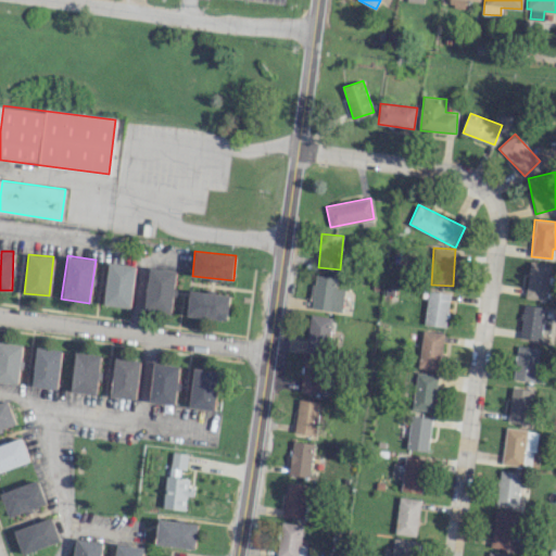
[(525,297),(545,300),(551,264),(530,261),(525,297)]
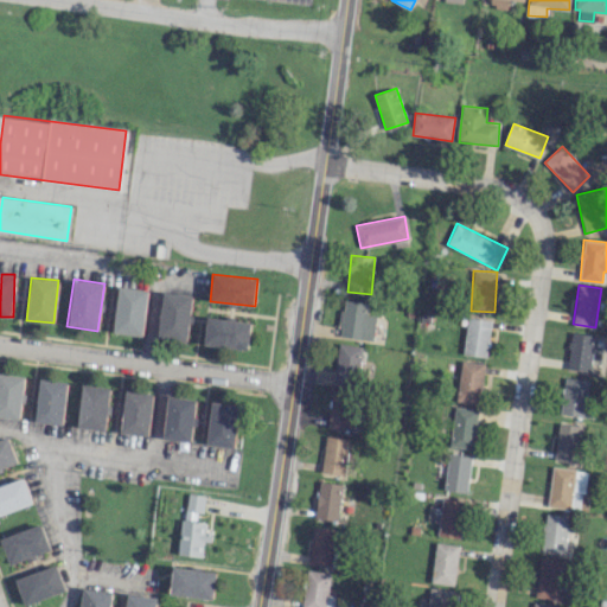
[(142,336),(149,291),(119,286),(112,332),(142,336)]
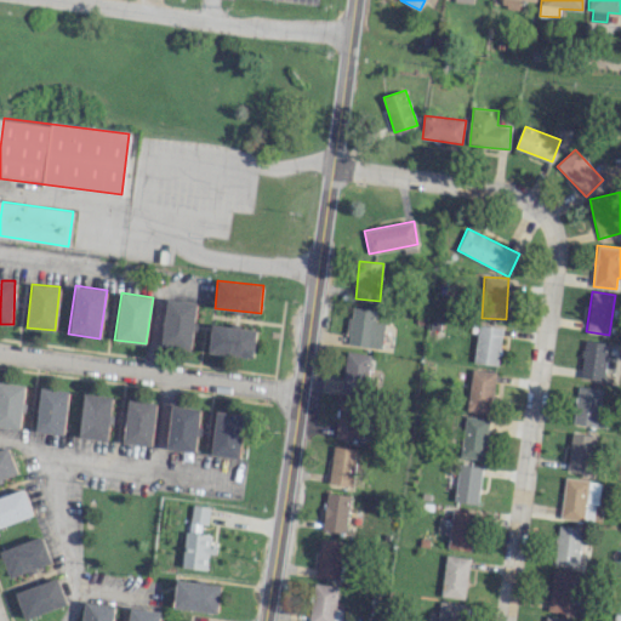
[(160,346),(192,351),(198,303),(166,298),(160,346)]
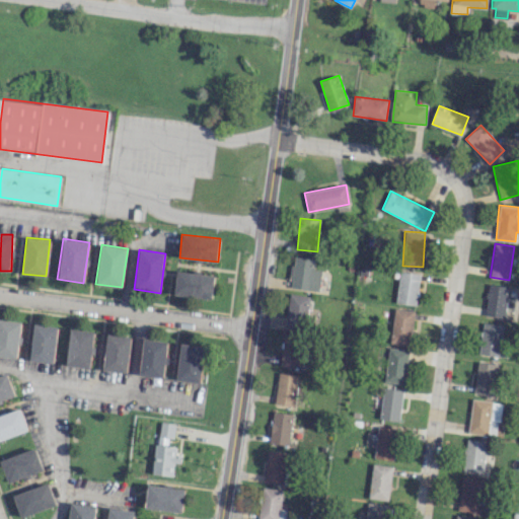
[(321,270),(313,269),(315,258),(294,255),(289,287),(318,291),(321,270)]
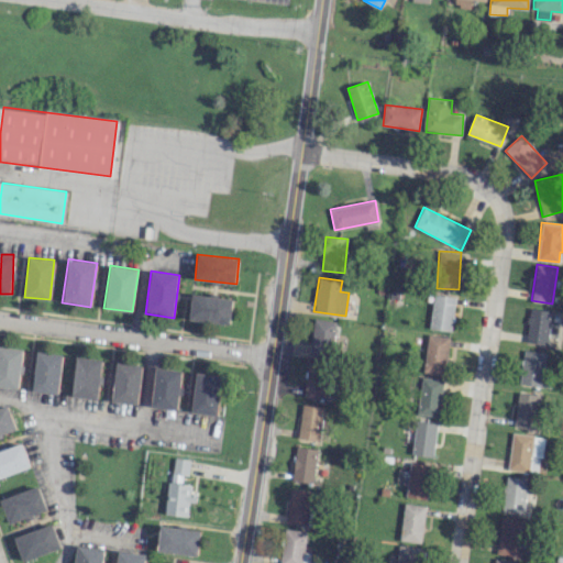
[(189,320),(230,324),(232,298),(191,295),(189,320)]
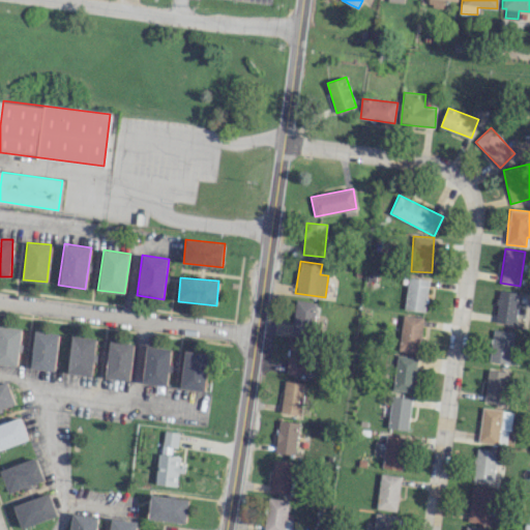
[(429,280),(408,277),(405,310),(425,312),(429,280)]
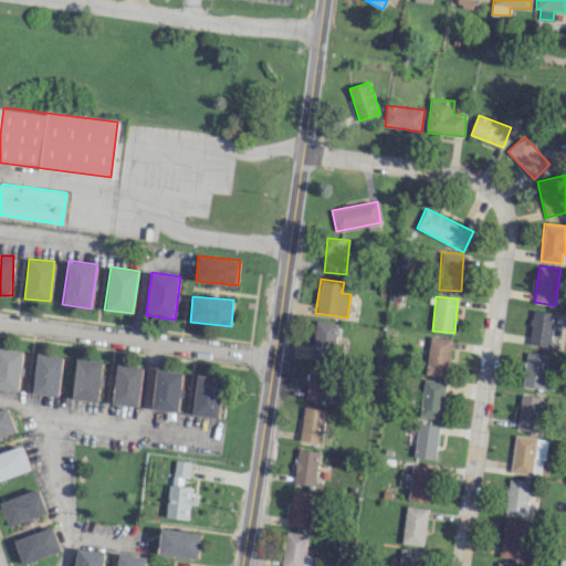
[(554,312),(532,310),(528,344),(551,346),(554,312)]
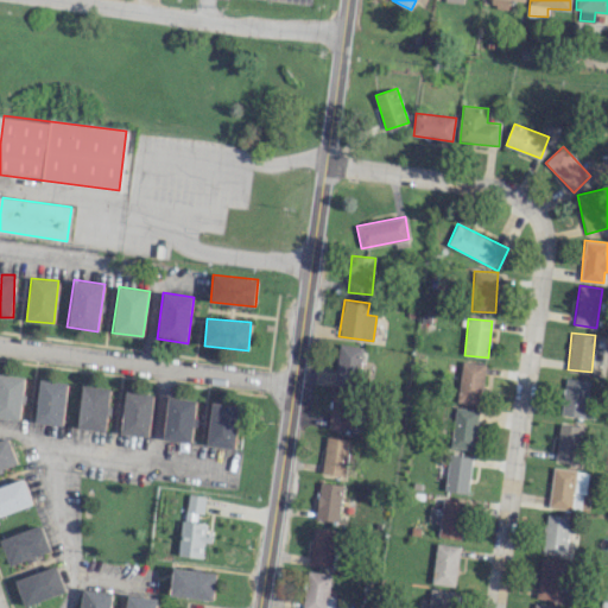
[(358,387),(362,347),(340,344),(335,384),(358,387)]
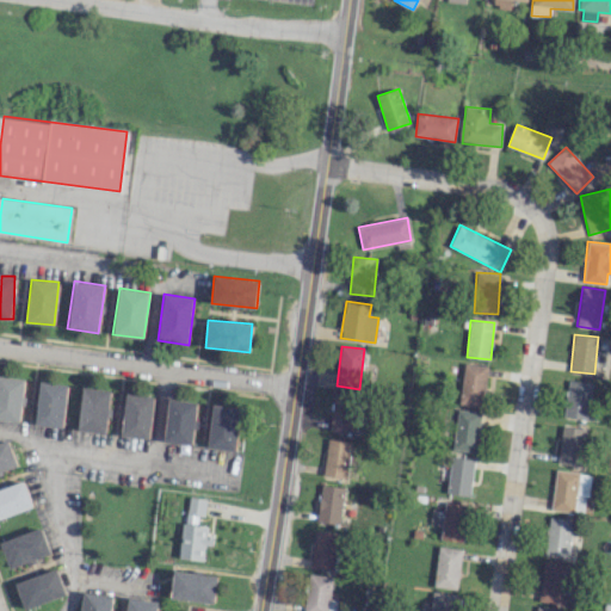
[(460,405),(483,406),(487,365),(463,364),(460,405)]
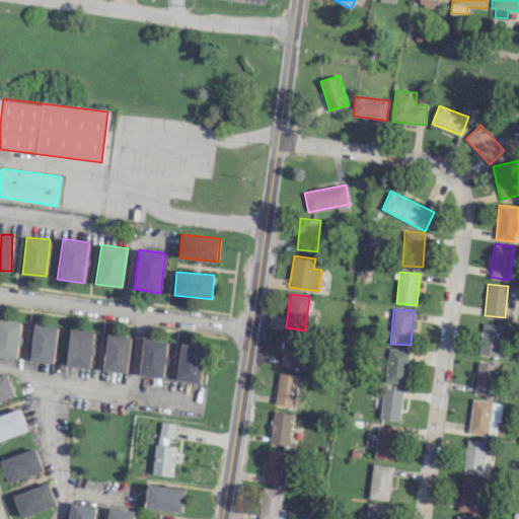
[(0,341),(0,357),(18,358),(19,320),(1,320),(0,341)]
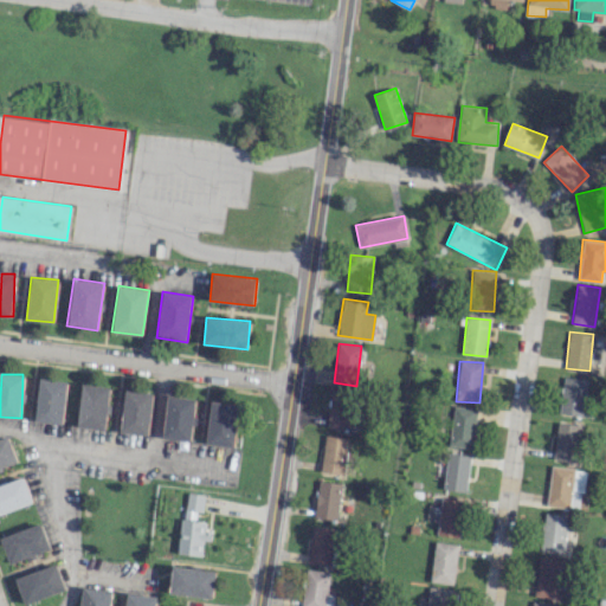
[(582,417),(587,380),(563,376),(560,413),(582,417)]
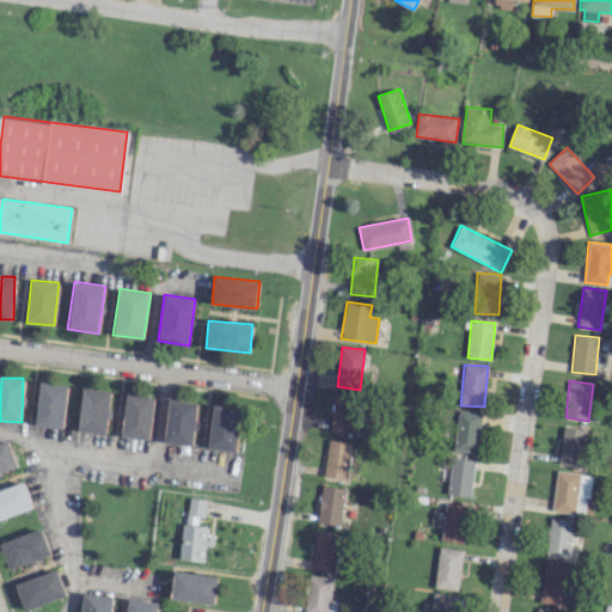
[(37,383),(34,426),(63,428),(67,385),(37,383)]
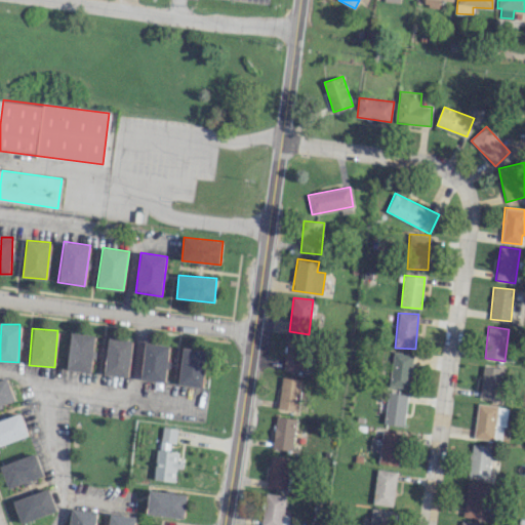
[(91,372),(94,335),(69,332),(66,369),(91,372)]
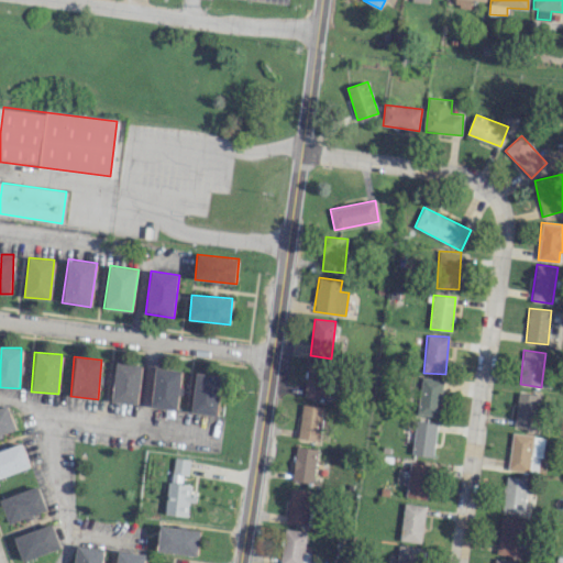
[(143,366),(116,362),(110,400),(136,405),(143,366)]
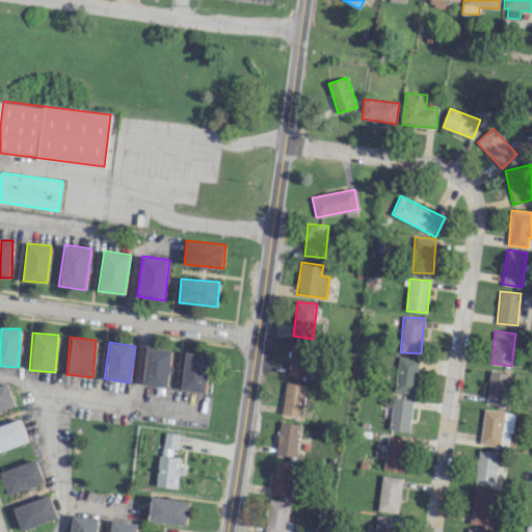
[(310,376),(311,343),(290,342),(288,375),(310,376)]
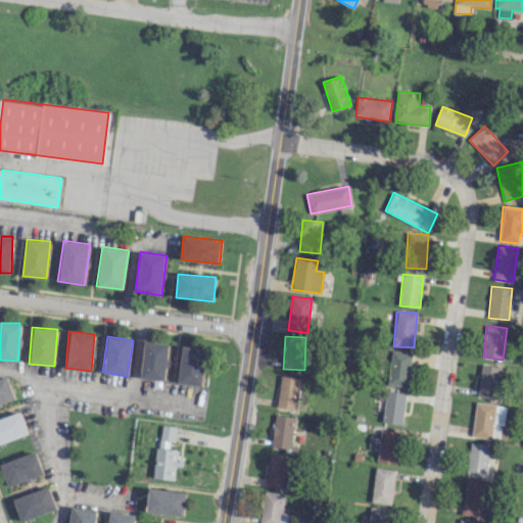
[(164,381),(170,344),(144,340),(139,377),(164,381)]
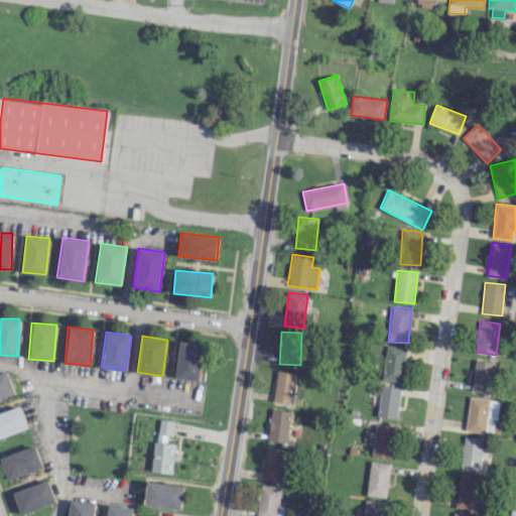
[(200,381),(205,345),(179,341),(174,377),(200,381)]
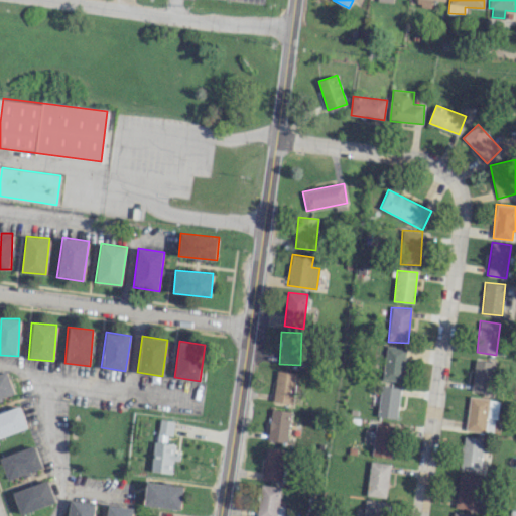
[(405,348),(386,346),(384,380),(403,381),(405,348)]
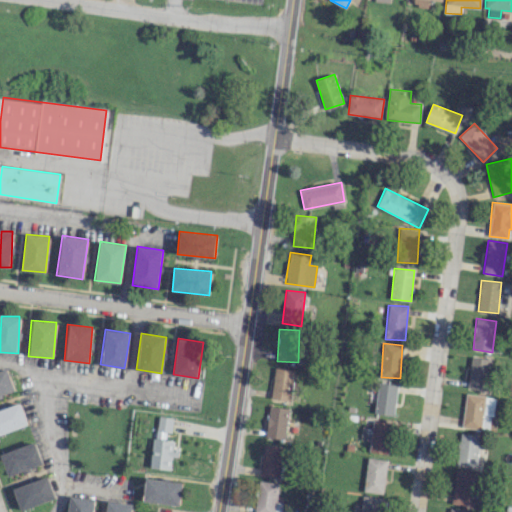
[(467,387),(487,390),(492,359),(472,356),(467,387)]
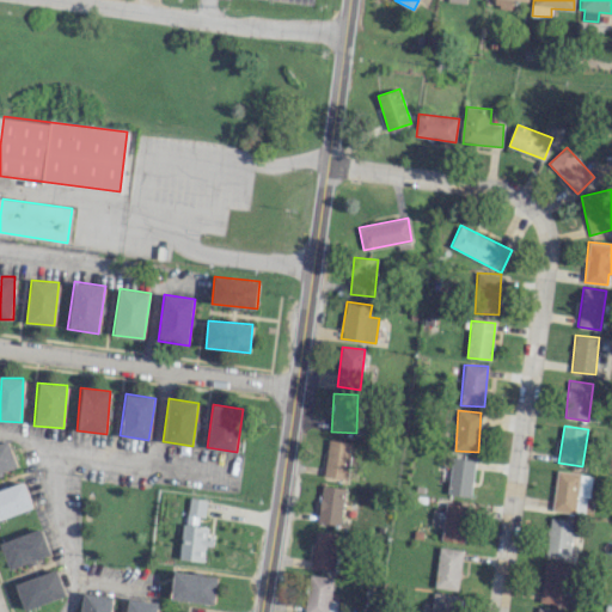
[(352,442),(329,439),(323,476),(346,479),(352,442)]
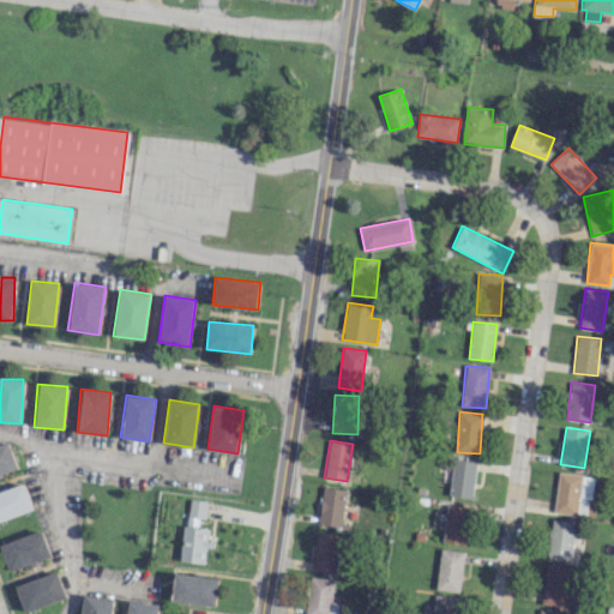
[(0,443),(0,471),(12,471),(12,443),(0,443)]
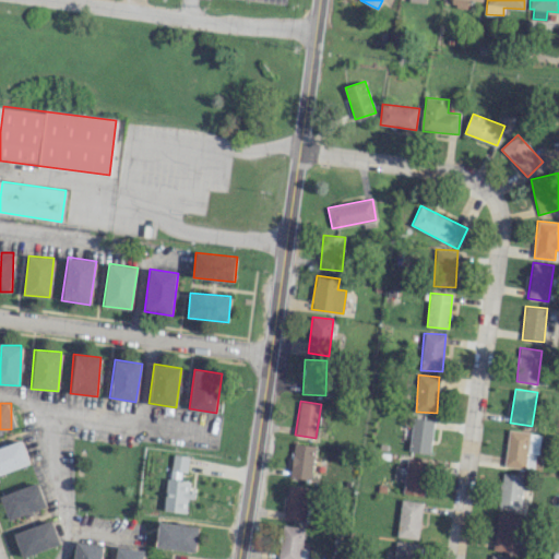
[(430,453),(435,420),(414,417),(409,451),(430,453)]
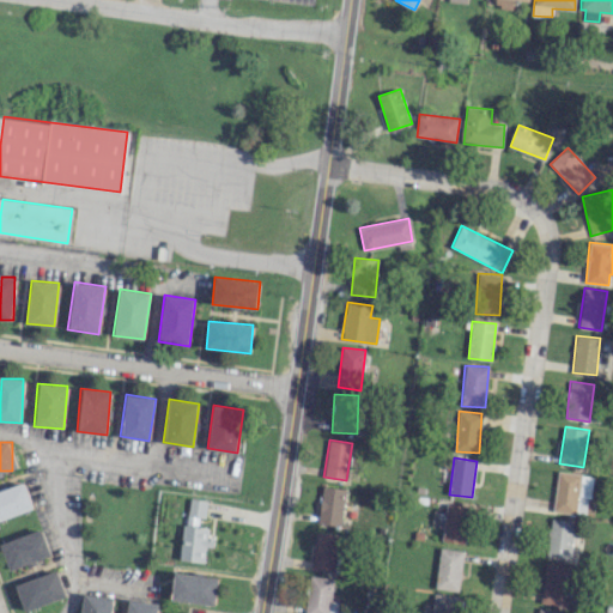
[(553,511),(577,514),(577,513),(583,514),(584,504),(588,504),(592,475),(558,472),(553,511)]
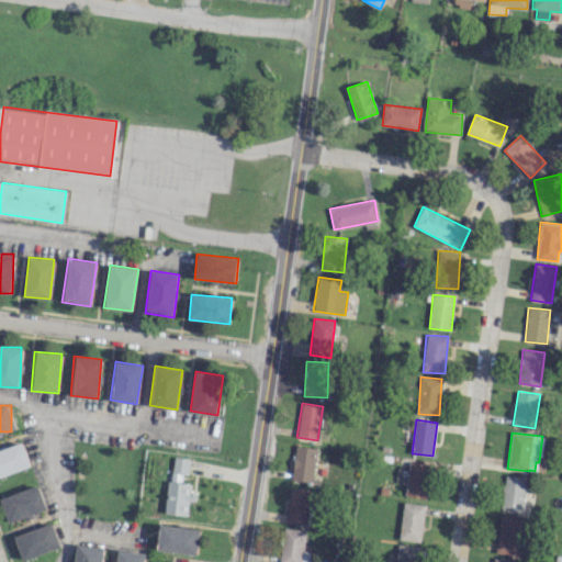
[(0,449),(0,463),(4,475),(30,467),(22,441),(0,449)]
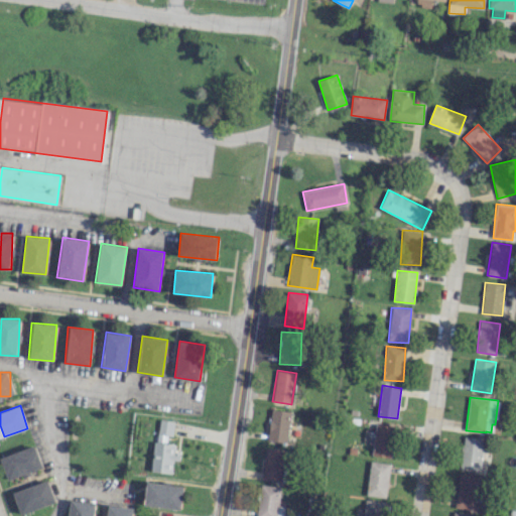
[(286,442),(291,412),(271,408),(267,439),(286,442)]
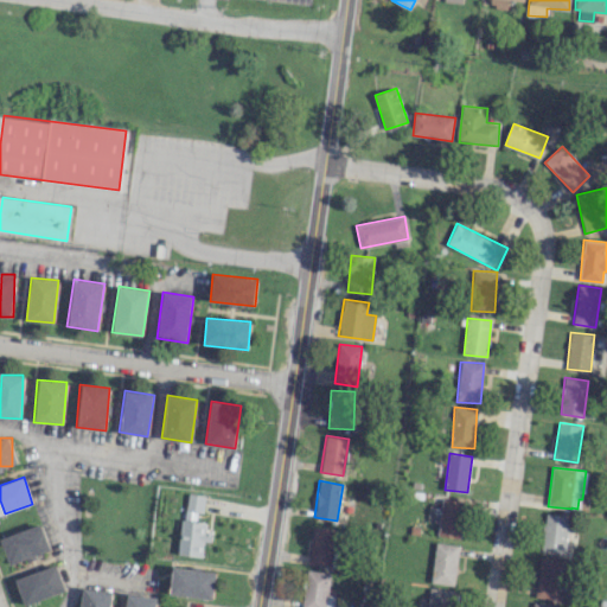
[(202,556),(203,541),(210,542),(211,531),(205,531),(206,522),(199,522),(203,494),(185,493),(179,554),(202,556)]
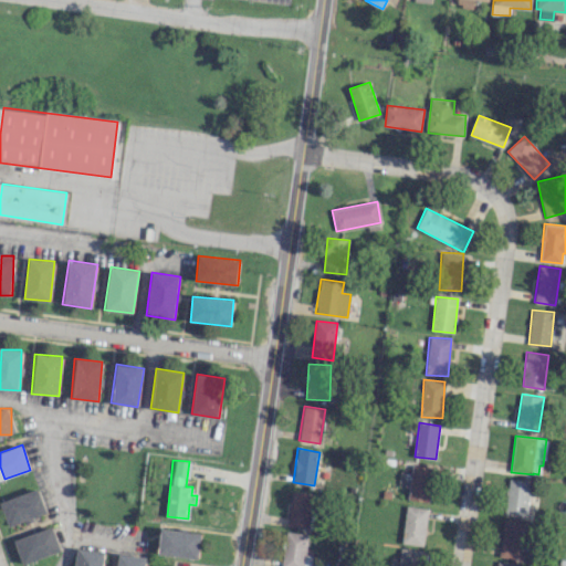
[(408,499),(429,502),(435,468),(413,464),(408,499)]
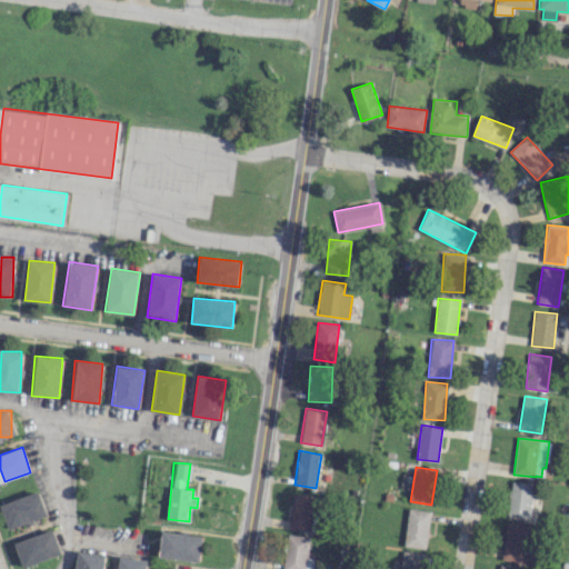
[(507,516),(529,518),(532,483),(510,481),(507,516)]
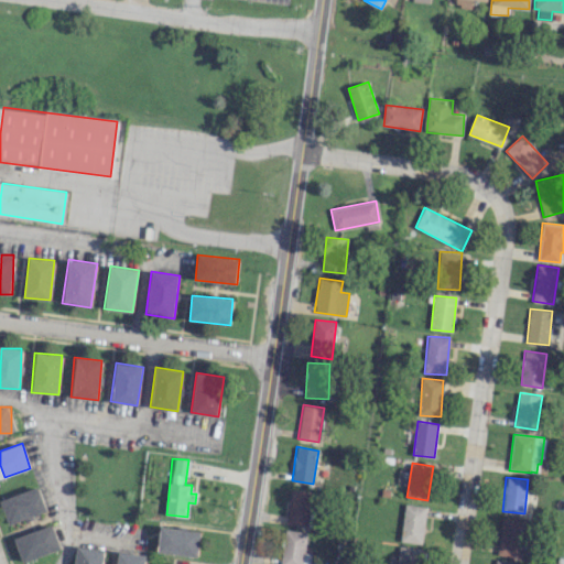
[(1,498),(8,523),(46,513),(40,488),(1,498)]
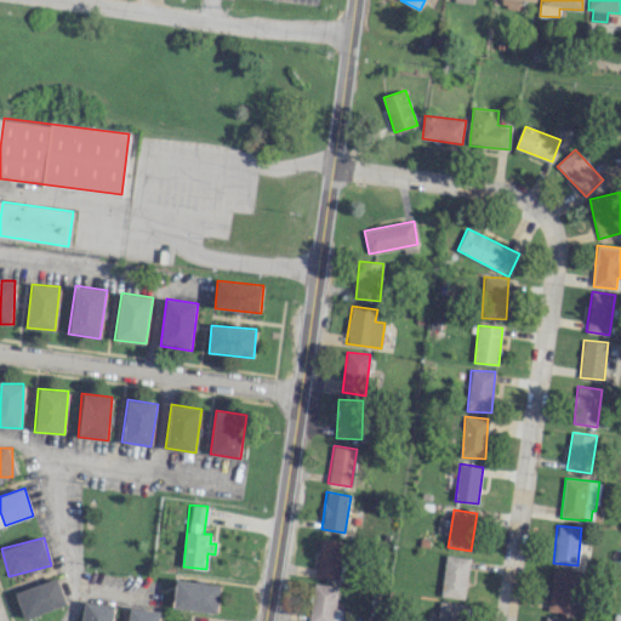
[(341,577),(342,541),(318,540),(317,576),(341,577)]
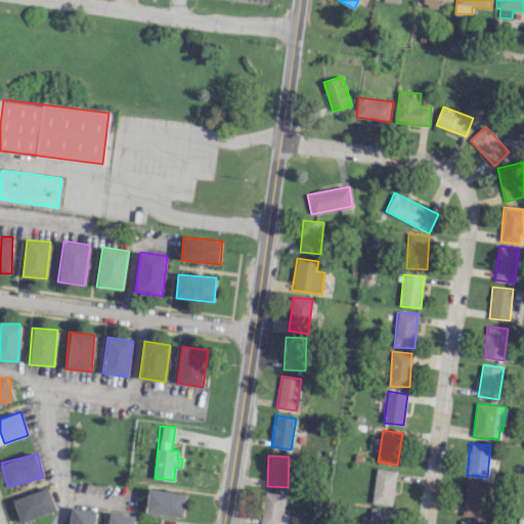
[(392,506),(397,471),(378,468),(372,503),(392,506)]
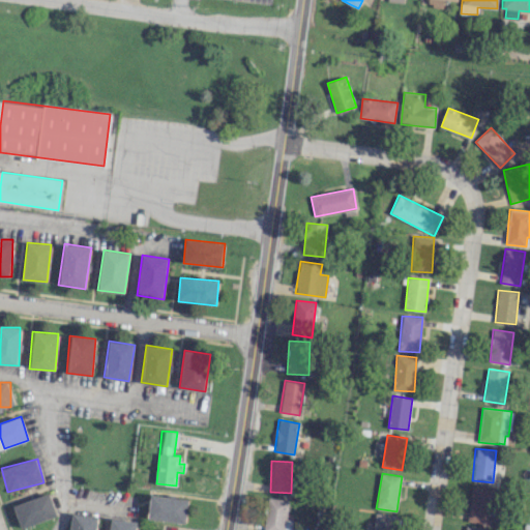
[(468,522),(489,524),(492,489),(471,487),(468,522)]
